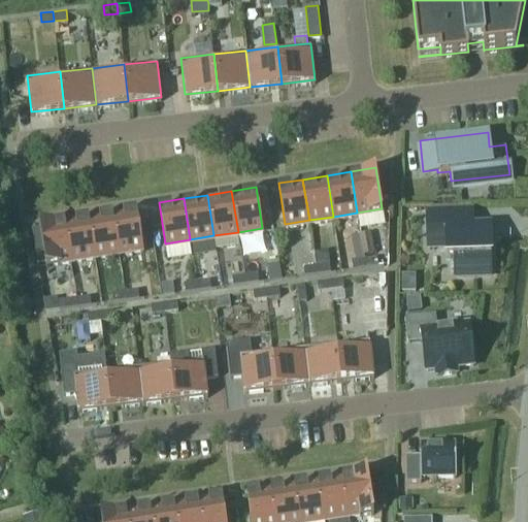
[(111,209),(119,251),(143,248),(136,206),(111,209)]
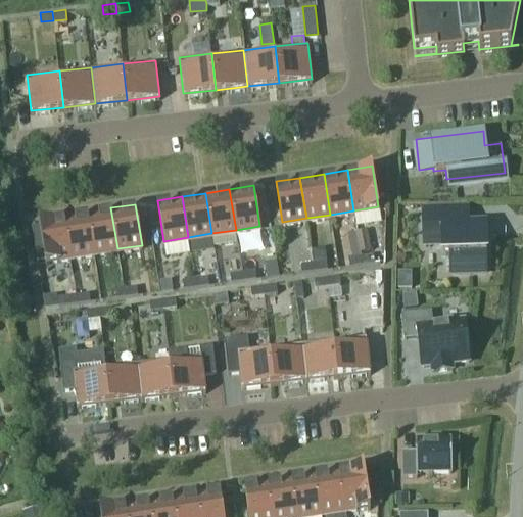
[(485,250),(485,221),(459,222),(458,205),(423,206),(423,231),(441,231),(442,250),(449,250),(450,269),(485,268),(485,250)]
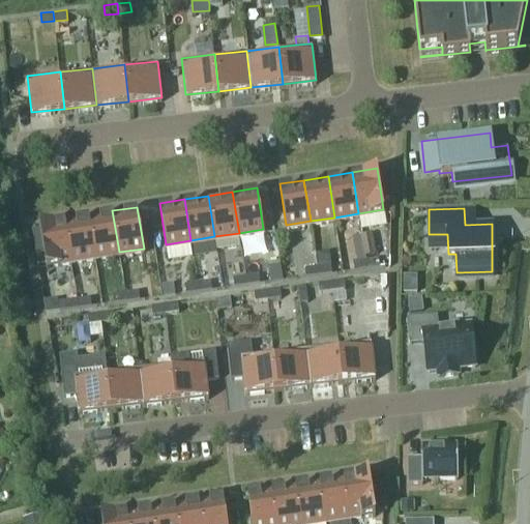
[(119,252),(112,210),(88,214),(95,256),(119,252)]
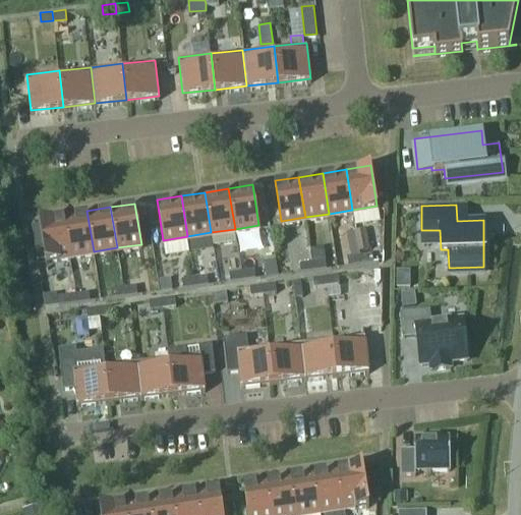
[(94,251),(87,211),(63,215),(69,255),(94,251)]
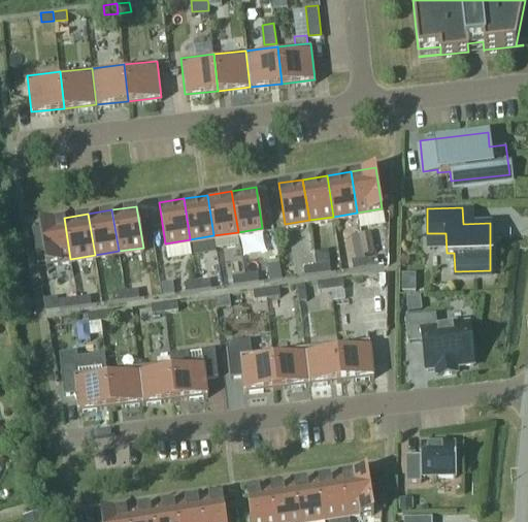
[(43,247),(46,263),(70,259),(64,218),(39,222),(39,223),(32,224),(35,249),(43,247)]
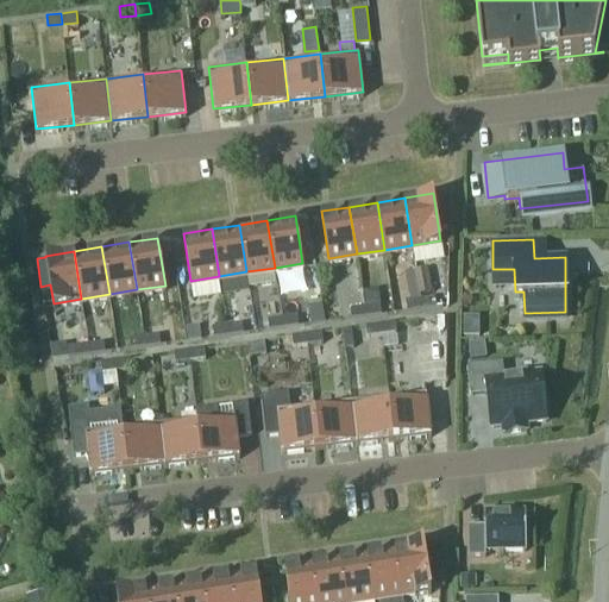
[(432,288),(427,264),(414,265),(418,290),(432,288)]
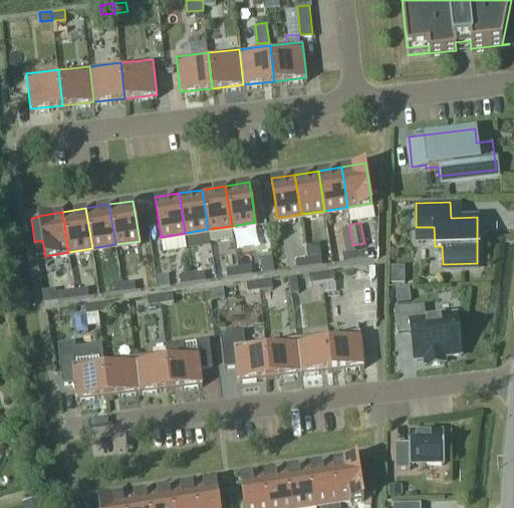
[(354,248),(355,257),(368,255),(366,246),(354,248)]
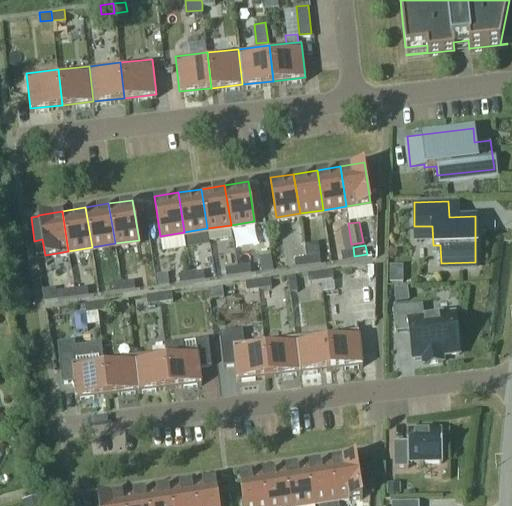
[(341,258),(354,256),(353,247),(340,249),(341,258)]
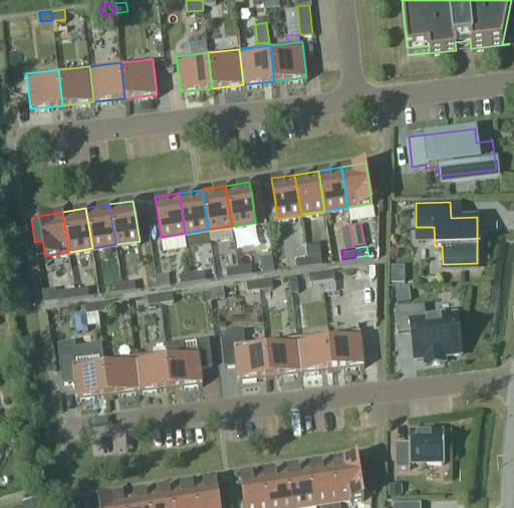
[(271,251),(259,253),(261,270),(274,268),(271,251)]
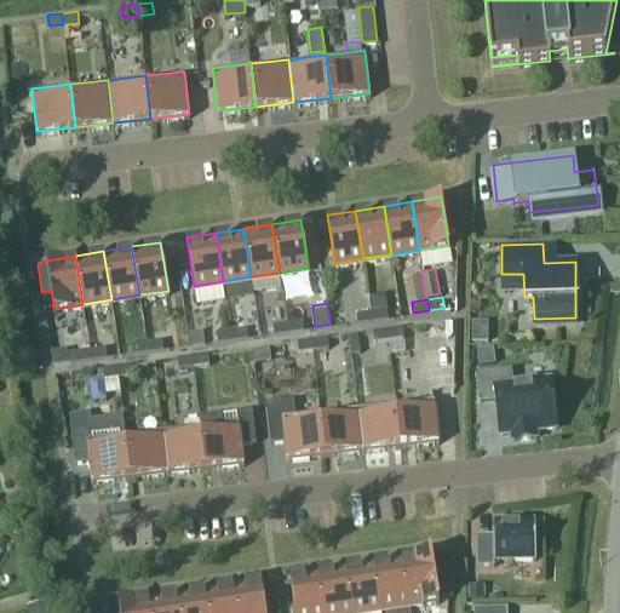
[(386,305),(371,307),(372,318),(388,316),(386,305)]
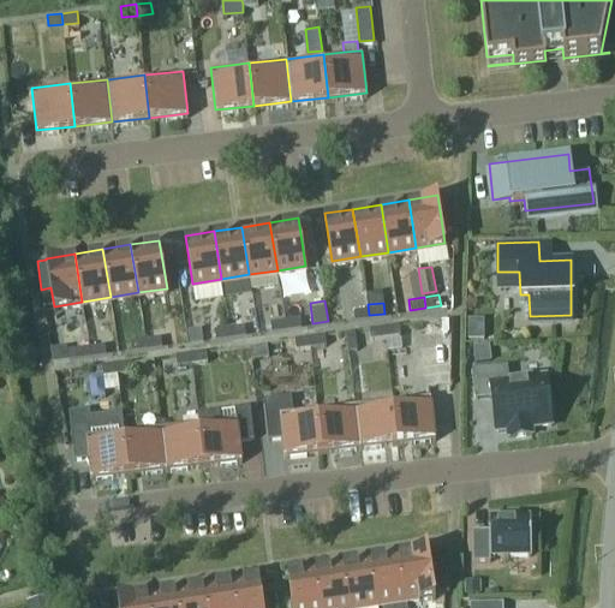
[(369,315),(368,304),(353,307),(354,317),(369,315)]
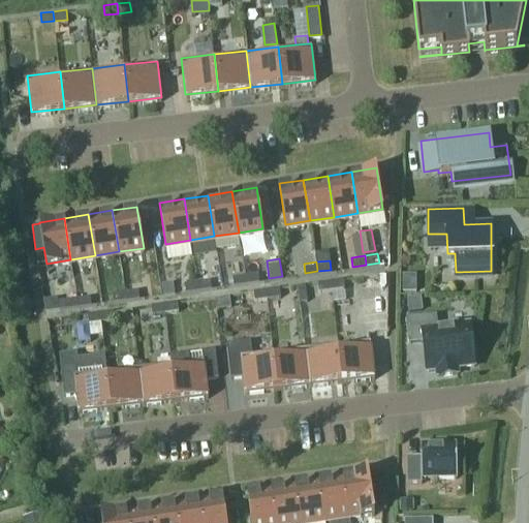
[(244,272),(246,281),(258,279),(257,270),(244,272)]
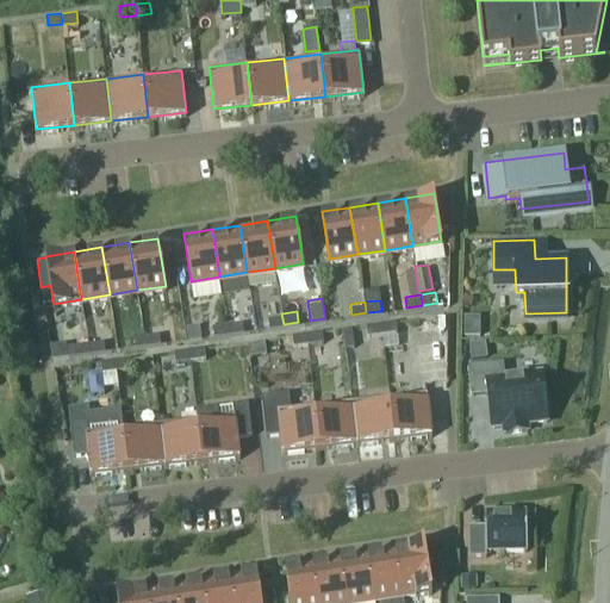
[(268,327),(284,324),(281,314),(267,316),(268,327)]
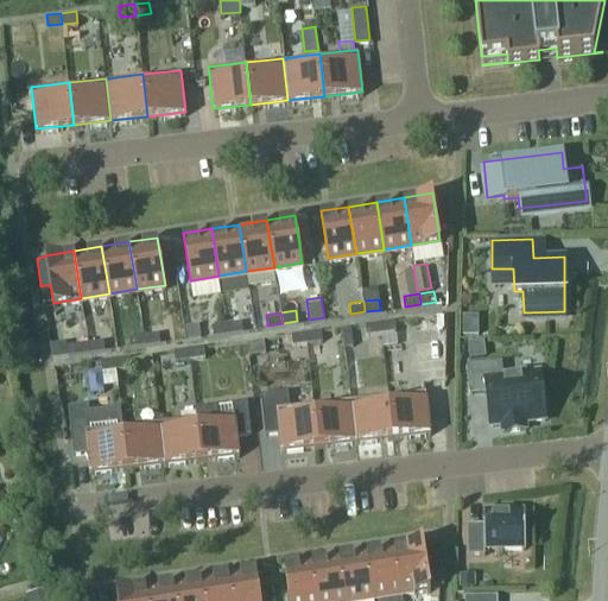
[(226,320),(227,330),(242,329),(241,317),(226,320)]
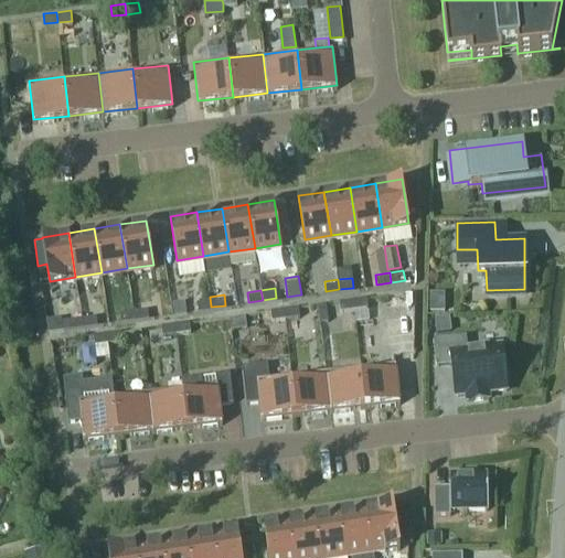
[(352,296),(353,306),(368,304),(366,294),(352,296)]
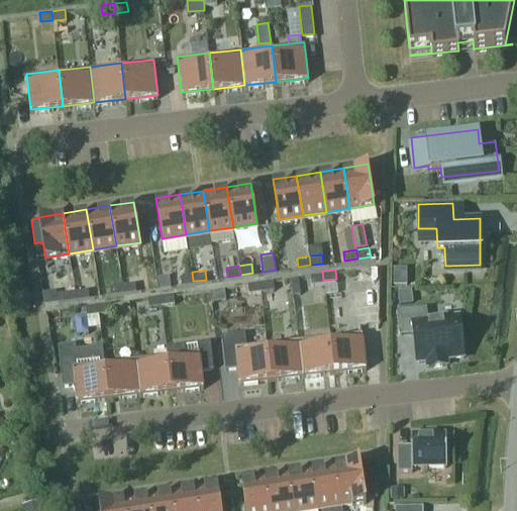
[(311,282),(323,280),(322,271),(310,273),(311,282)]
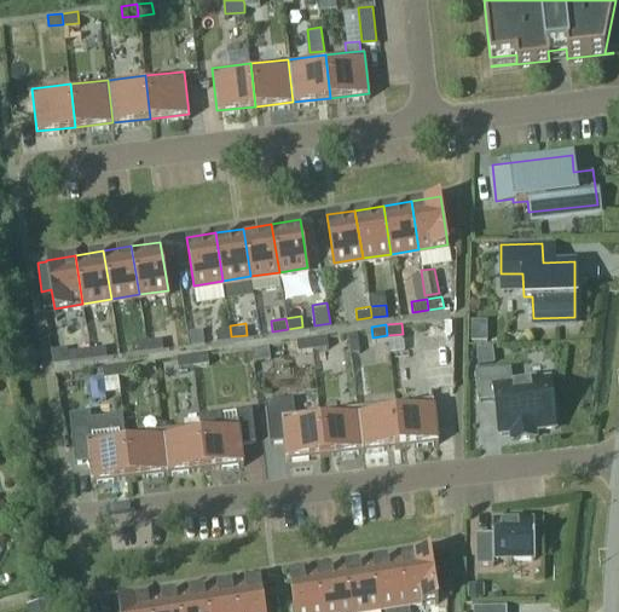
[(202,325),(189,328),(190,340),(203,339),(202,325)]
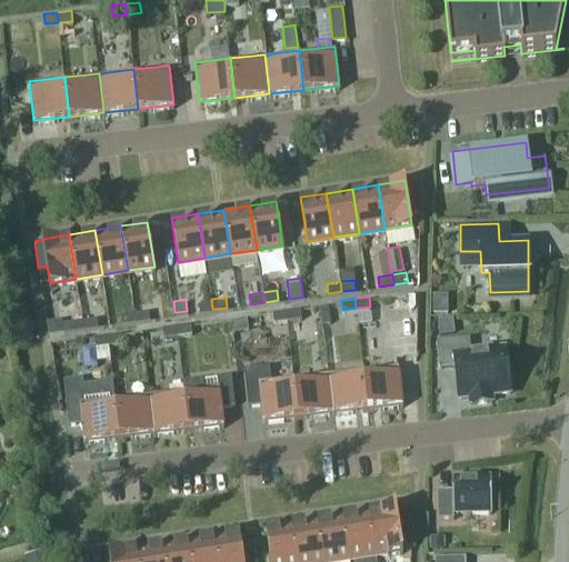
[(199,311),(212,309),(211,299),(197,301),(199,311)]
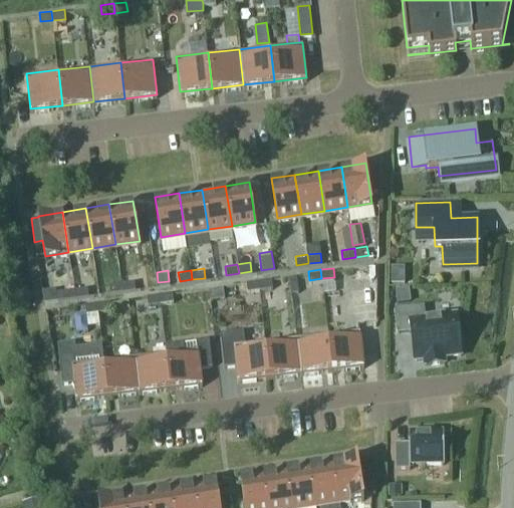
[(271,276),(258,278),(259,287),(272,285),(271,276)]
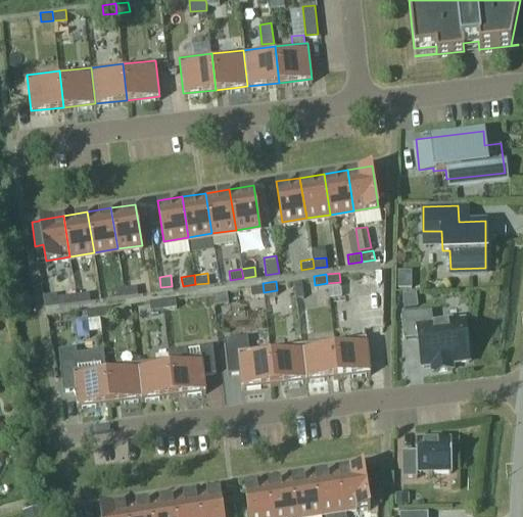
[(124,285),(125,293),(137,292),(136,283),(124,285)]
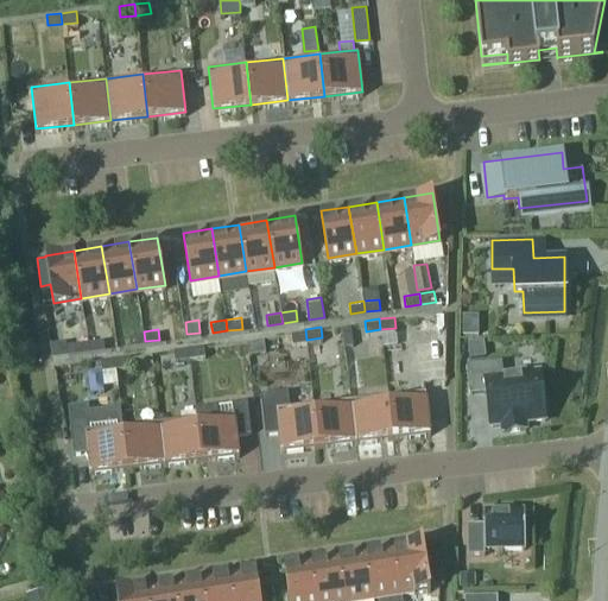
[(306,340),(305,329),(291,330),(292,341),(306,340)]
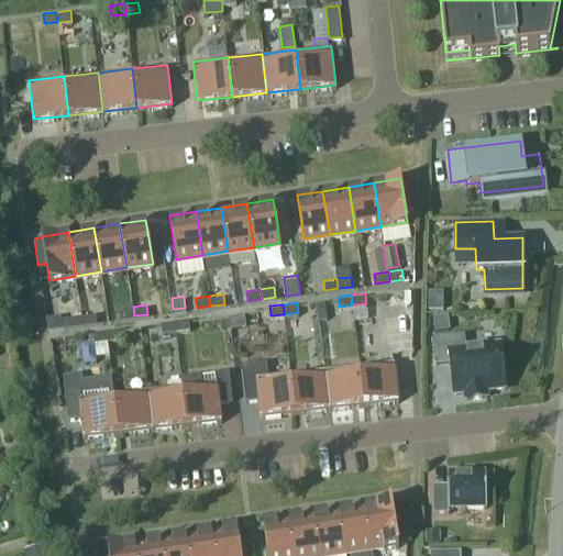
[(120,318),(134,315),(133,307),(119,308),(120,318)]
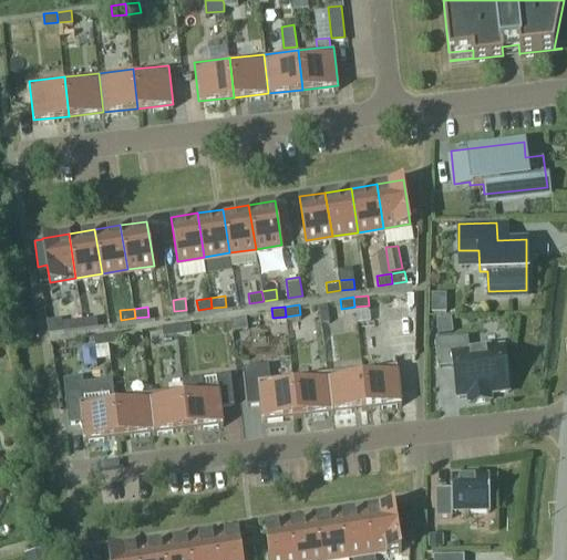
[(328,310),(320,311),(321,319),(329,318),(328,310)]
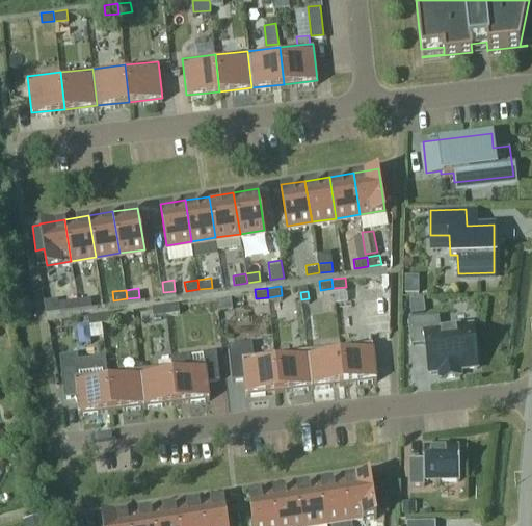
[(68,297),(69,307),(91,304),(90,294),(68,297)]
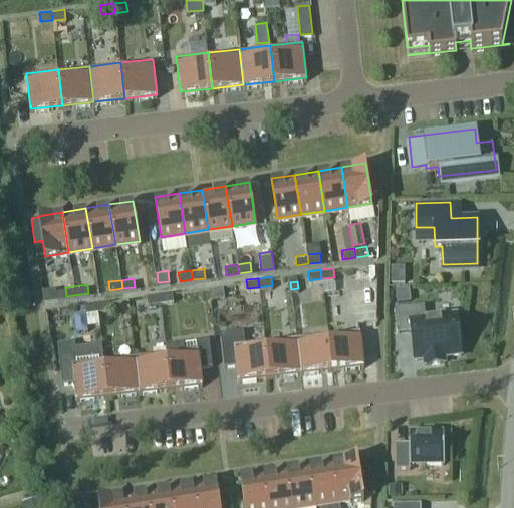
[(44,299),(66,296),(65,287),(56,289),(55,285),(42,287),(44,299)]
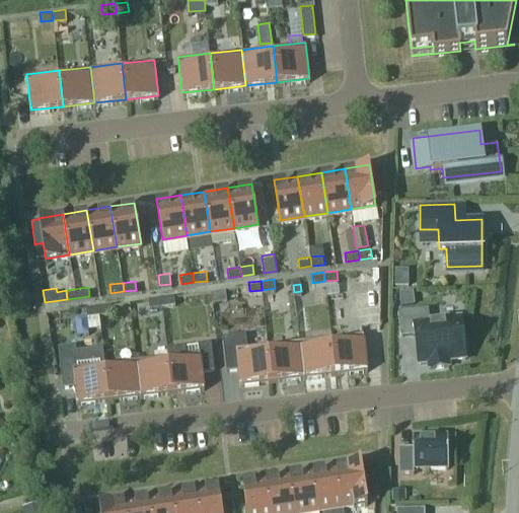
[(413,288),(400,289),(401,300),(414,299),(413,288)]
